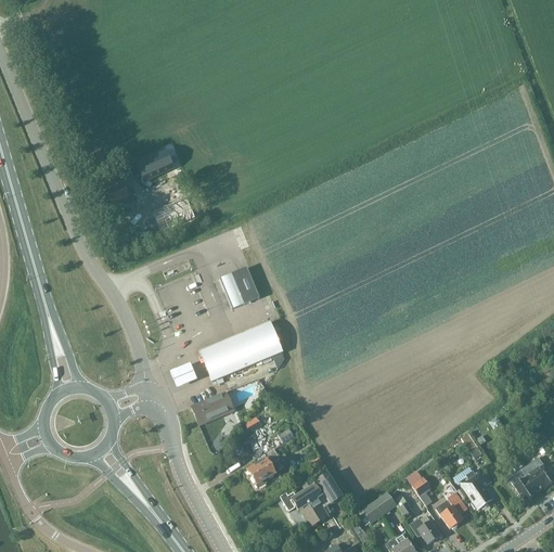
[(136,159),(129,163),(134,176),(141,172),(144,180),(175,167),(165,146),(136,159)]
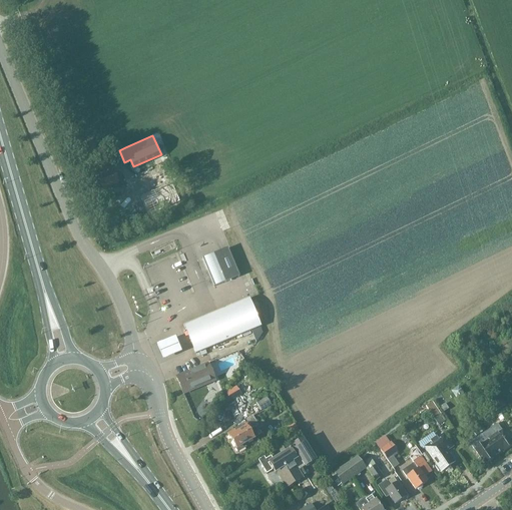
[(105,186),(119,180),(119,178),(123,176),(120,169),(116,171),(114,168),(100,174),(105,186)]
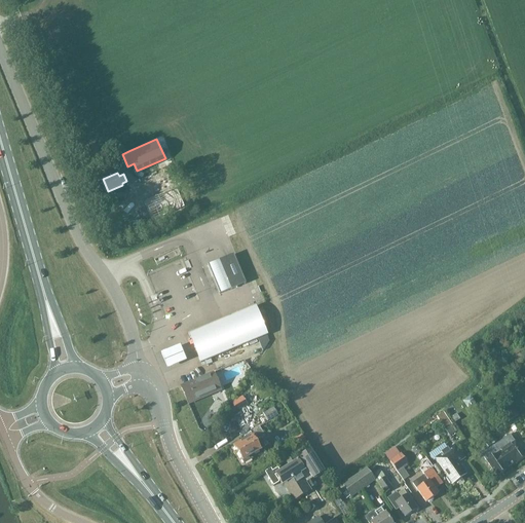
[(146,218),(140,221),(144,229),(150,226),(146,218)]
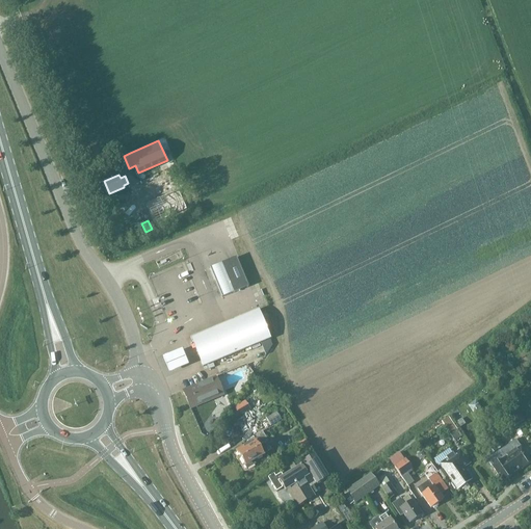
[(237,255),(221,261),(222,261),(226,269),(234,290),(249,284),(237,255)]
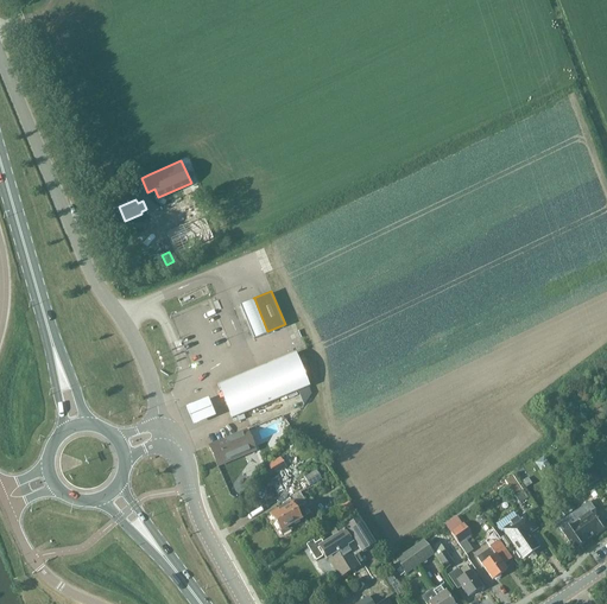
[(266,405),(265,402),(296,389),(310,383),(296,350),(219,382),(233,415),(255,406),(257,409),(266,405)]
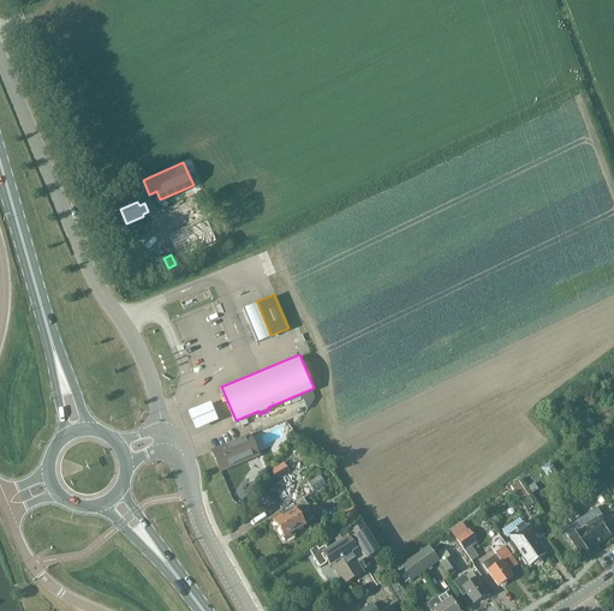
[(314,388),(299,394),(302,397),(304,396),(308,406),(308,407),(316,395),(315,393),(314,388)]
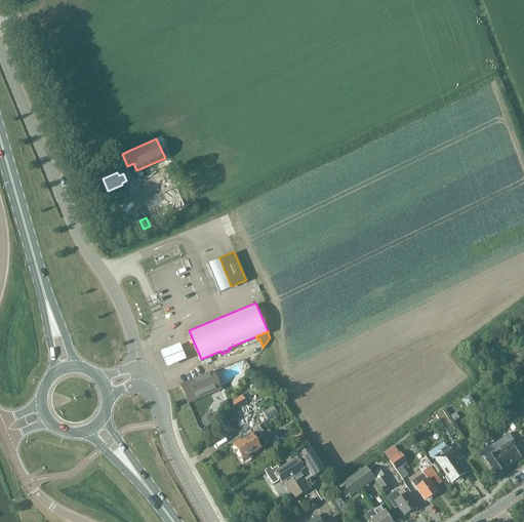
[(189,401),(209,392),(222,387),(214,369),(207,372),(182,383),(189,401)]
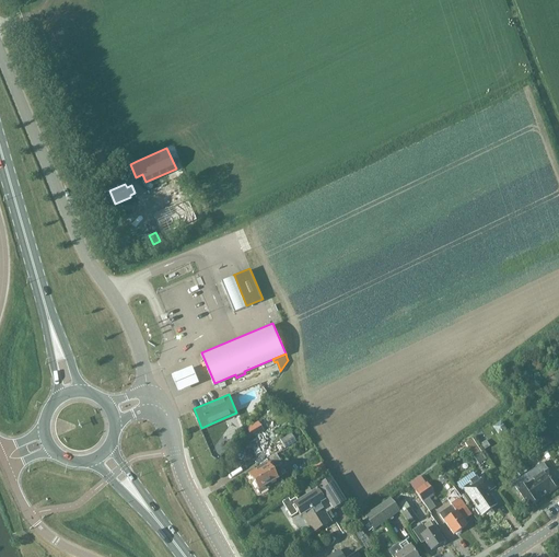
[(252,433),(264,427),(259,419),(247,426),(252,433)]
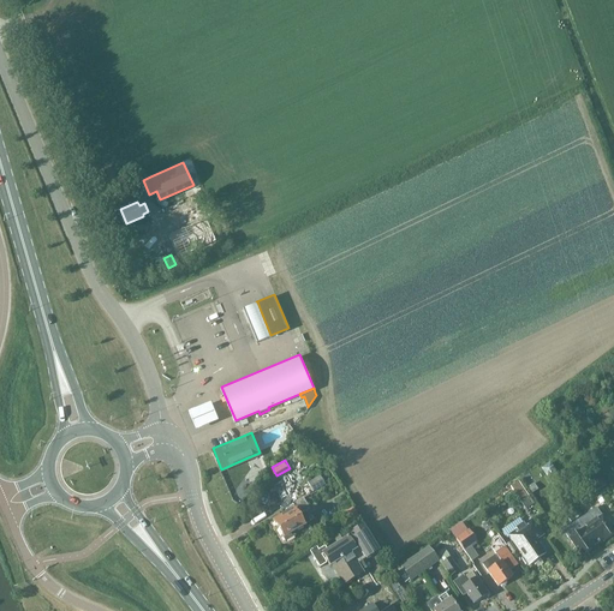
[(314,489),(326,481),(321,473),(309,480),(314,489)]
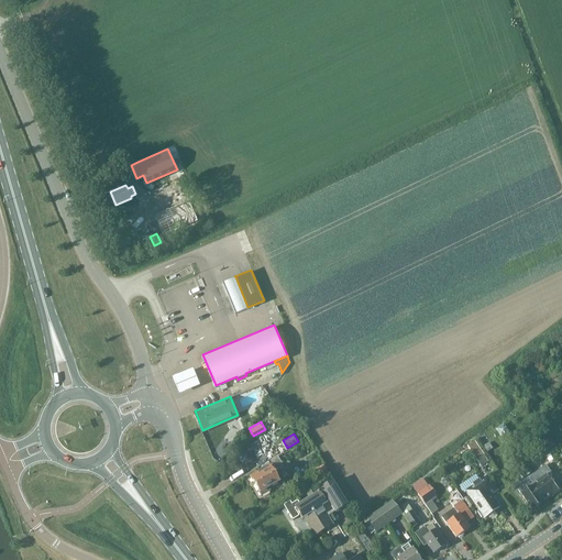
[(475,439),(467,443),(477,457),(482,464),(489,460),(475,439)]
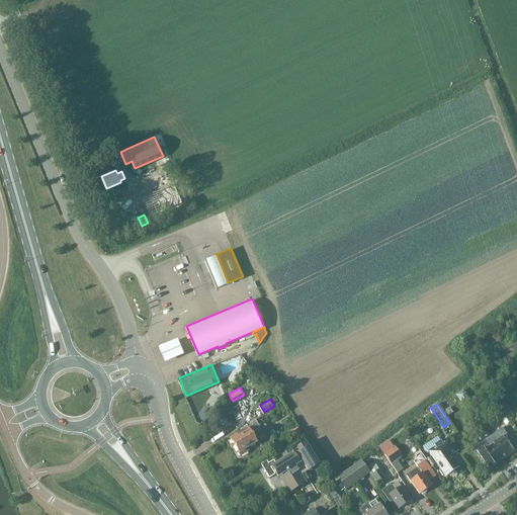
[(445,409),(448,414),(453,410),(450,405),(445,409)]
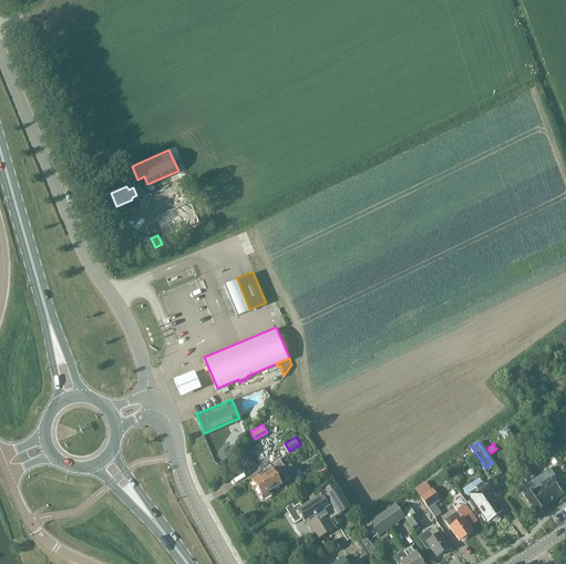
[(277,473),(286,468),(280,458),(274,461),(276,465),(273,467),(271,465),(251,477),(264,498),(274,492),(271,490),(283,483),(277,473)]
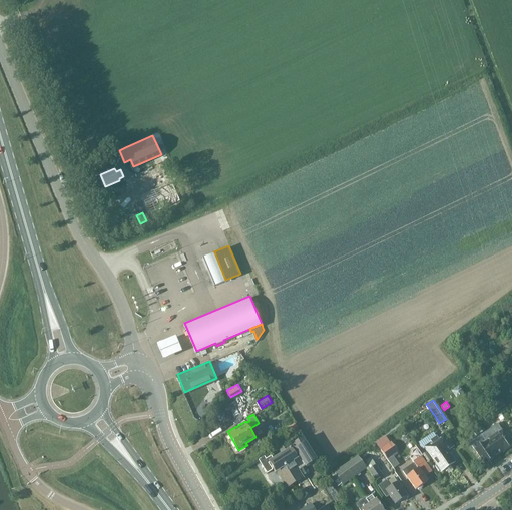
[(479,418),(474,421),(482,432),(493,448),(492,448),(494,452),(496,452),(498,451),(503,448),(504,449),(511,443),(511,437),(509,434),(507,436),(497,421),(487,429),(479,418)]
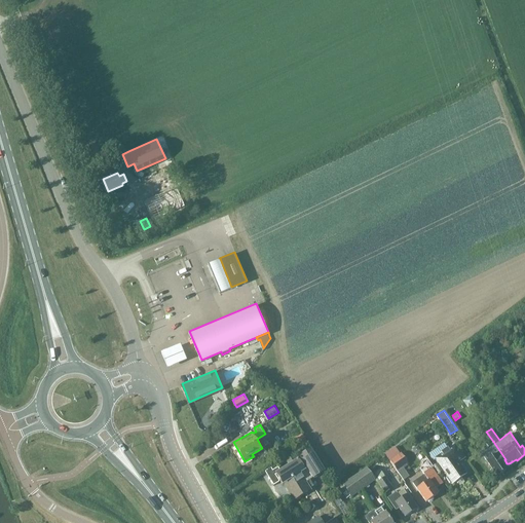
[(302,432),(294,437),(299,445),(307,440),(302,432)]
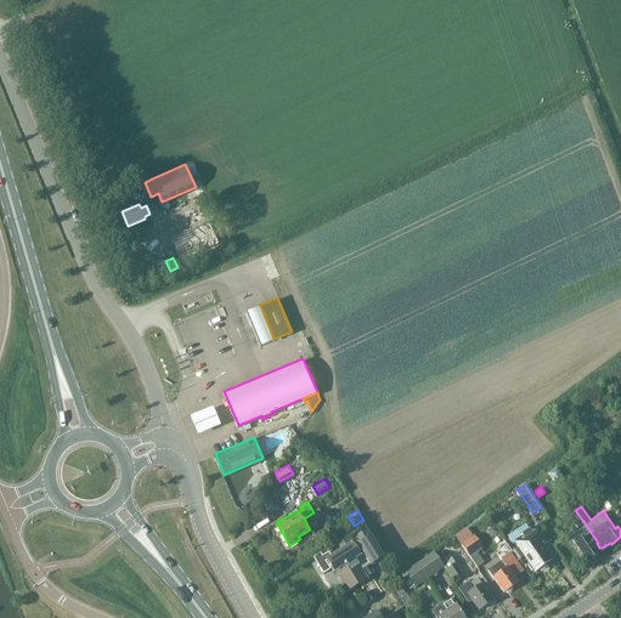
[(598,550),(602,548),(599,548),(597,543),(598,543),(585,523),(570,533),(588,560),(599,553),(598,550)]
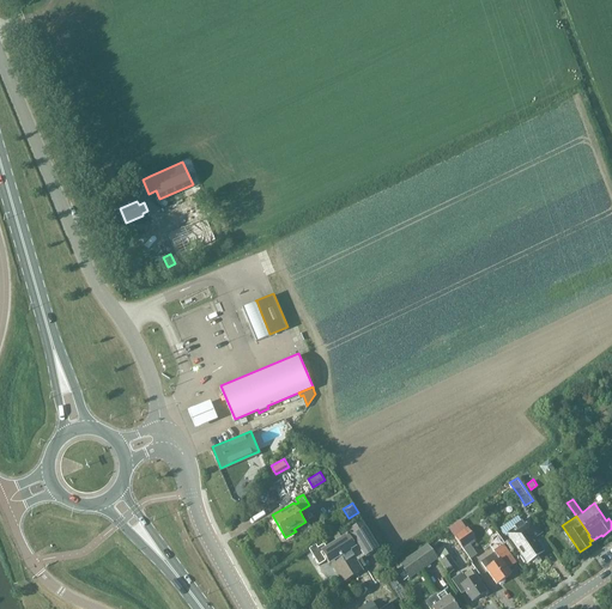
[(510,518),(501,525),(506,534),(508,531),(523,553),(521,554),(525,560),(527,559),(528,560),(543,550),(532,534),(539,528),(531,517),(523,522),(522,519),(514,525),(510,518)]
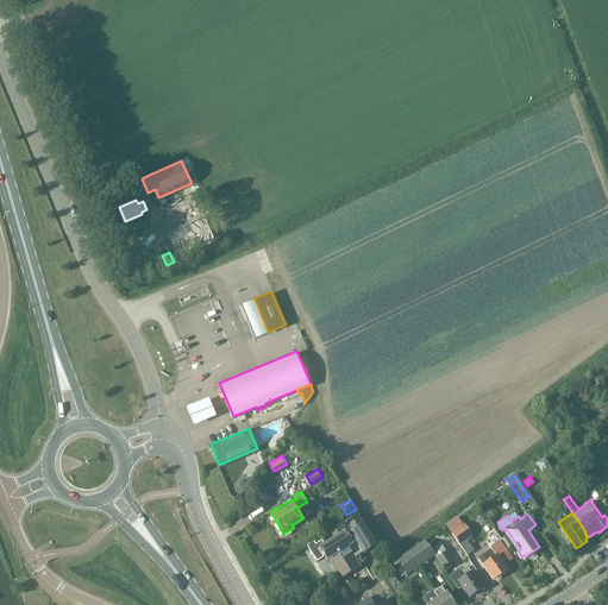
[(458,515),(446,523),(459,542),(467,537),(472,533),(464,522),(463,522),(458,515)]
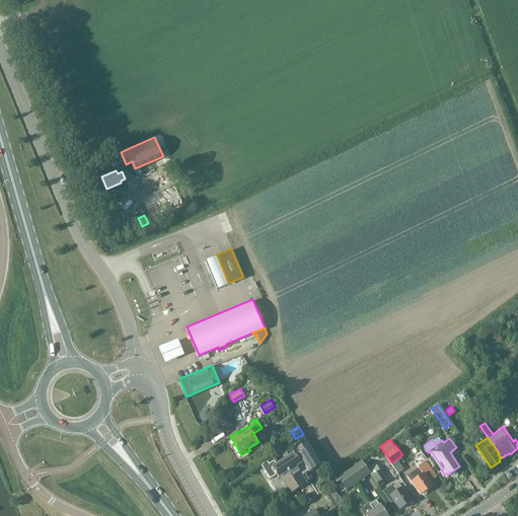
[(268,458),(262,462),(271,476),(277,472),(279,476),(281,474),(291,491),(307,482),(302,473),(320,463),(307,442),(298,448),(300,451),(296,454),(294,451),(293,452),(289,444),(281,449),(286,458),(278,463),(275,458),(270,461),(268,458)]
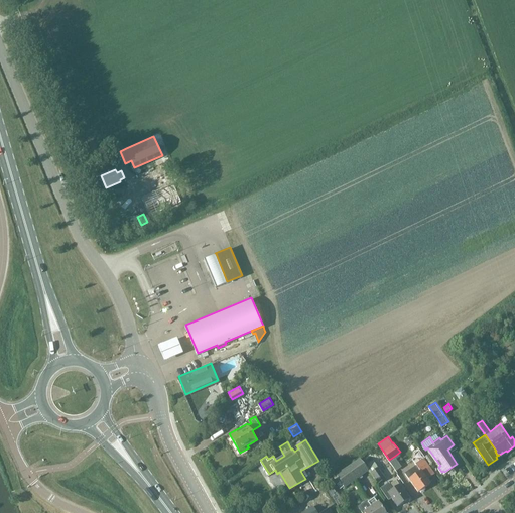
[(430,462),(433,460),(428,452),(425,455),(430,462)]
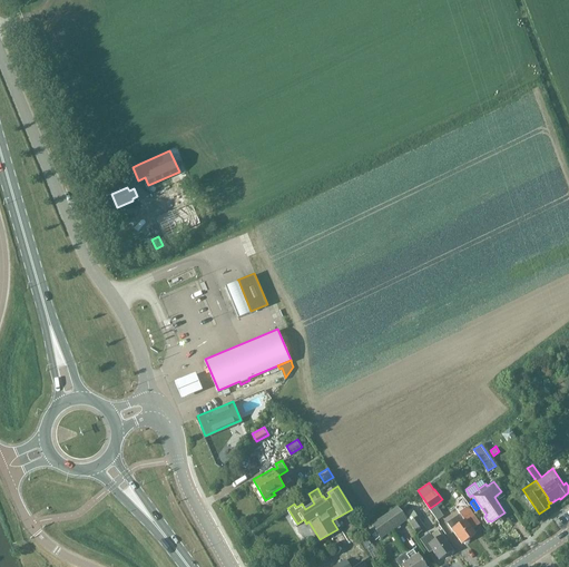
[(381,537),(406,519),(403,512),(398,505),(369,525),(371,529),(370,529),(376,538),(380,536),(381,537)]
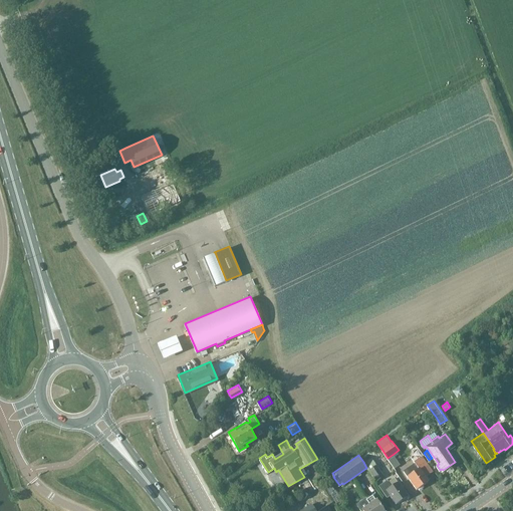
[(416,462),(405,469),(409,475),(418,488),(429,481),(426,475),(434,470),(423,455),(415,460),(416,462)]
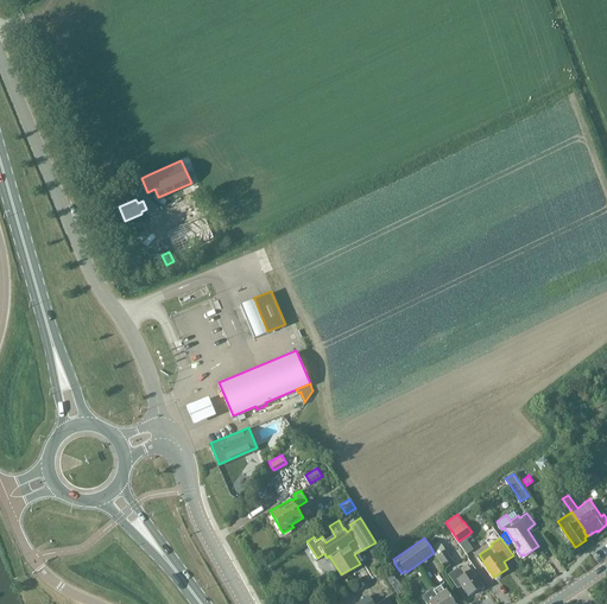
[(437,553),(447,567),(455,561),(440,540),(430,546),(434,553),(437,553)]
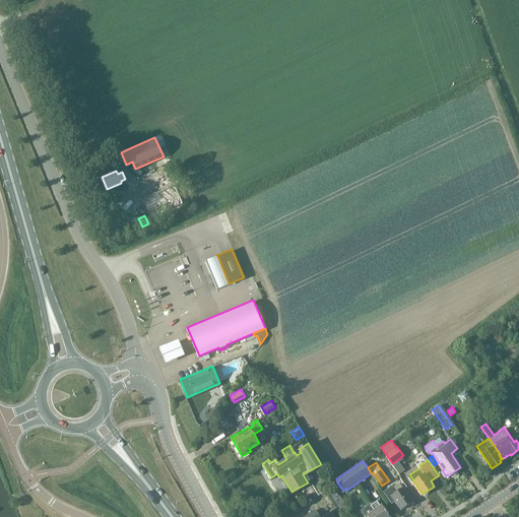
[(392,485),(383,491),(391,503),(395,500),(401,509),(413,501),(403,488),(399,482),(395,485),(393,487),(392,485)]
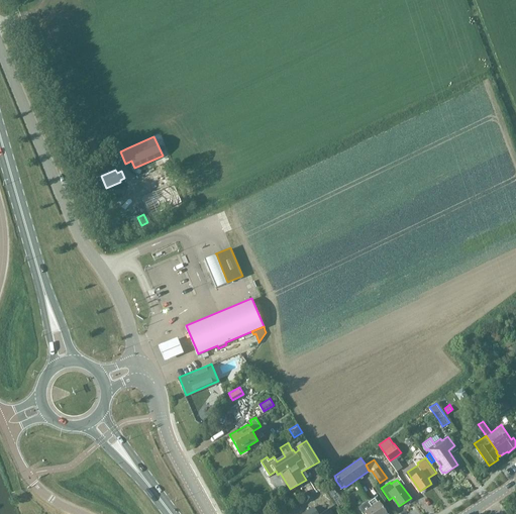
[(333,483),(327,486),(338,505),(344,501),(333,483)]
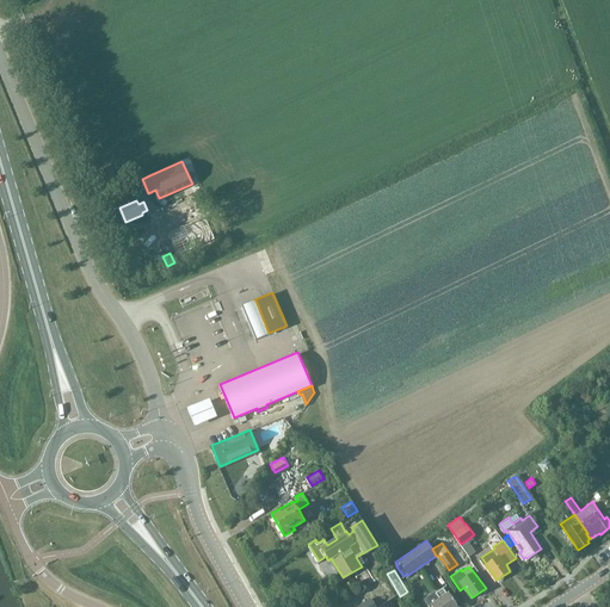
[(436,590),(425,598),(430,606),(433,604),(435,606),(456,606),(458,606),(450,592),(448,594),(443,587),(437,592),(436,590)]
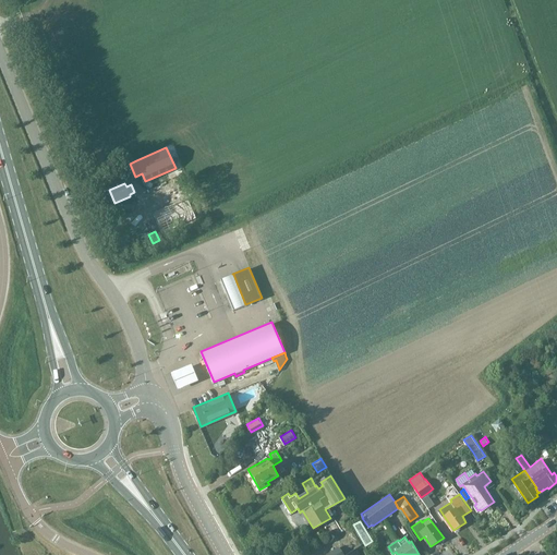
[(346,554),(339,545),(326,553),(327,554),(346,554)]
